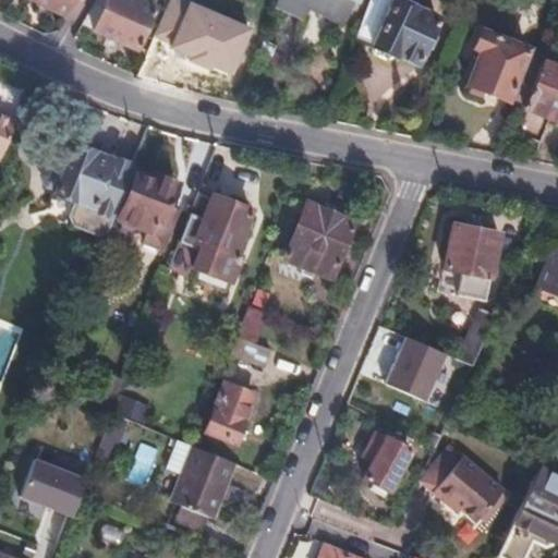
[(75,0),(34,0),(67,16),(75,0)]
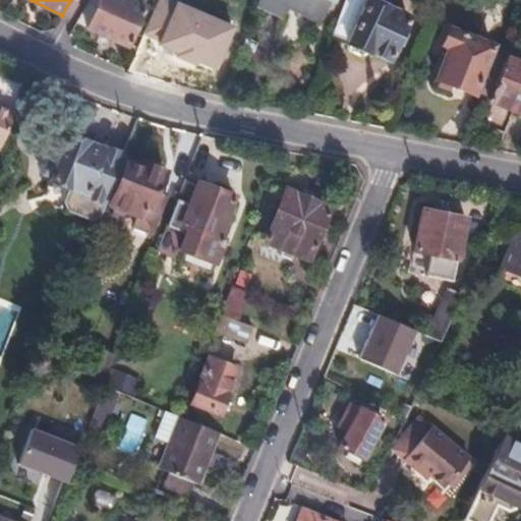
[(125,44),(141,6),(128,0),(98,0),(85,26),(125,44)]
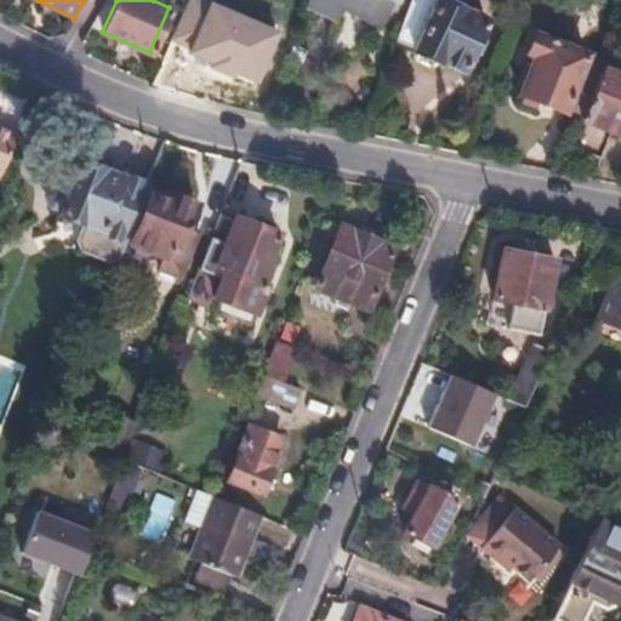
[(346,4),(382,22),(393,0),(309,0),(307,6),(339,18),(346,4)]
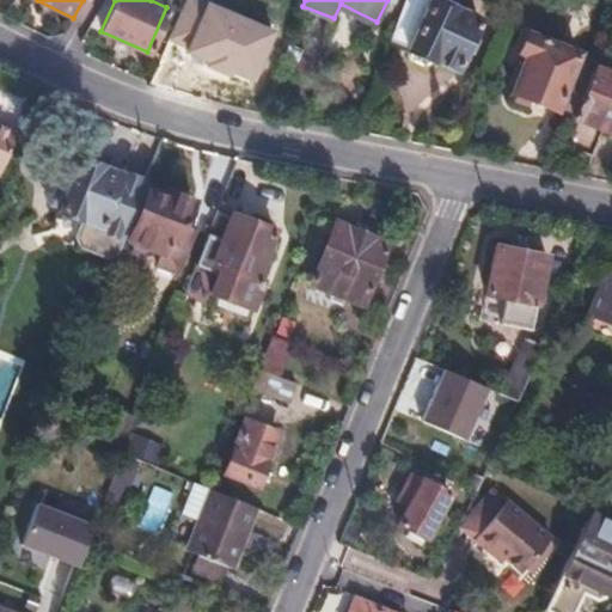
[(438,0),(404,0),(391,37),(409,46),(407,50),(434,63),(436,59),(454,68),(478,18),(438,0)]
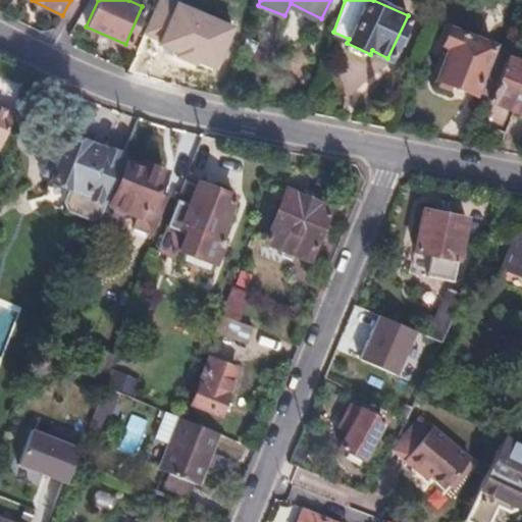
[(209,37),(167,16),(150,52),(195,71),(209,37)]
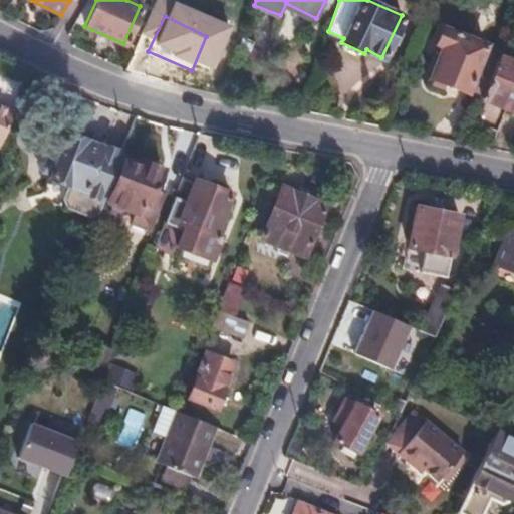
[(467,87),(481,93),(497,55),(499,48),(442,26),(435,42),(442,44),(430,77),(465,91),(467,87)]
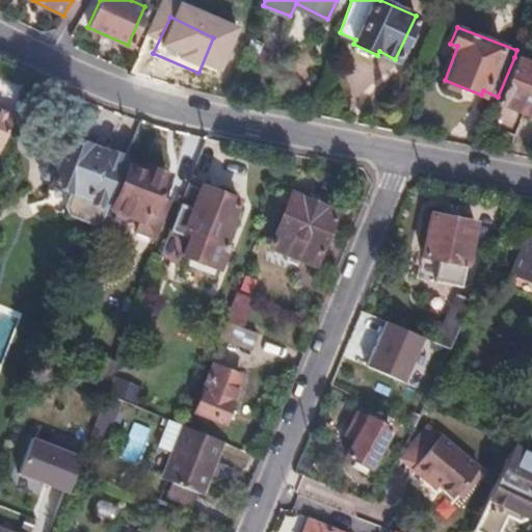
[(498,97),(497,101),(500,102),(522,110),(531,114),(531,111),(531,59),(522,56),(521,60),(514,57),(498,97)]
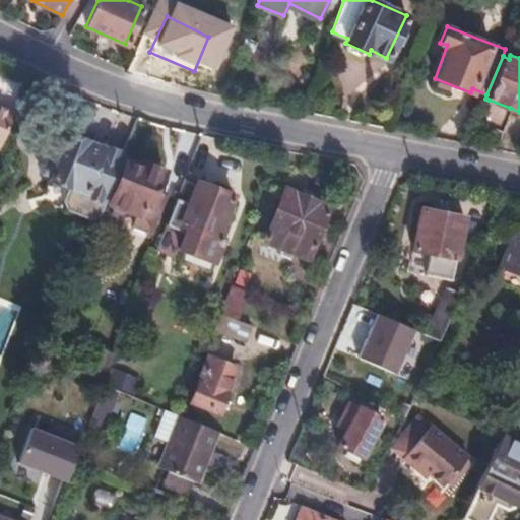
[(510,108),(489,100),(480,121),(502,129),(510,108)]
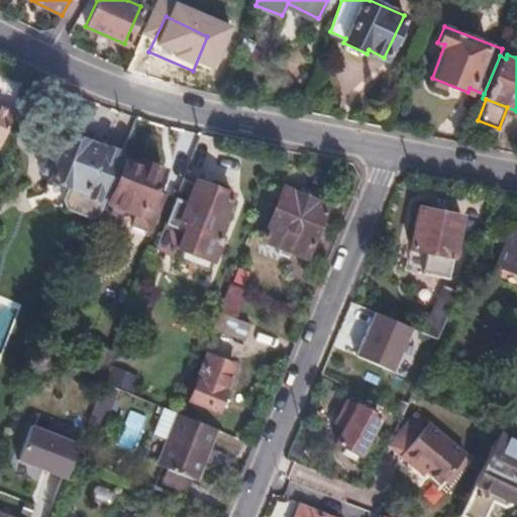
[(0,142),(13,110),(0,104),(0,142)]
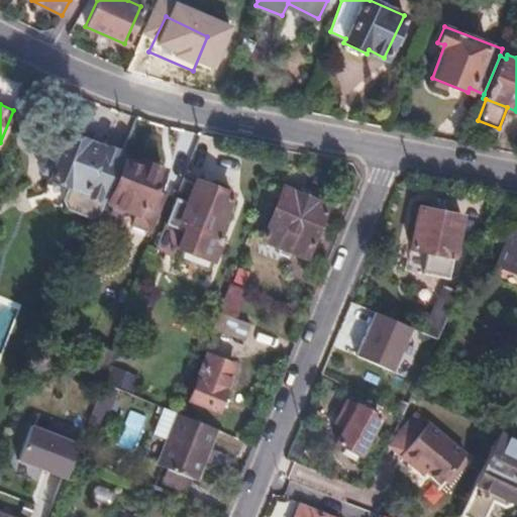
[(48,174),(82,189),(100,146),(66,132),(48,174)]
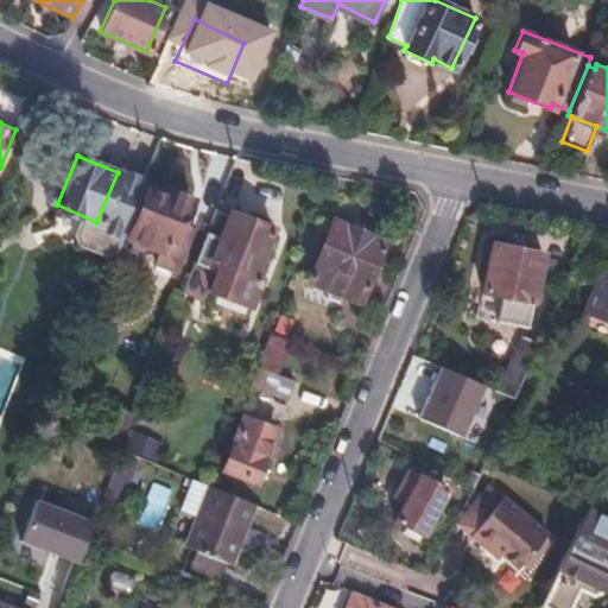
[(189,223),(181,220),(189,198),(166,190),(164,198),(145,190),(126,235),(159,248),(154,260),(171,267),(189,223)]
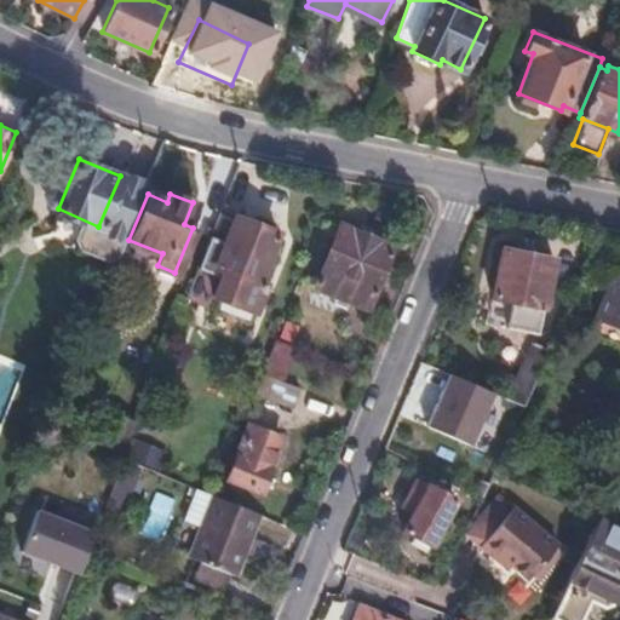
[(217,217),(206,244),(219,248),(212,269),(220,271),(211,294),(248,309),(254,311),(270,270),(264,268),(279,233),(234,216),(230,222),(217,217)]
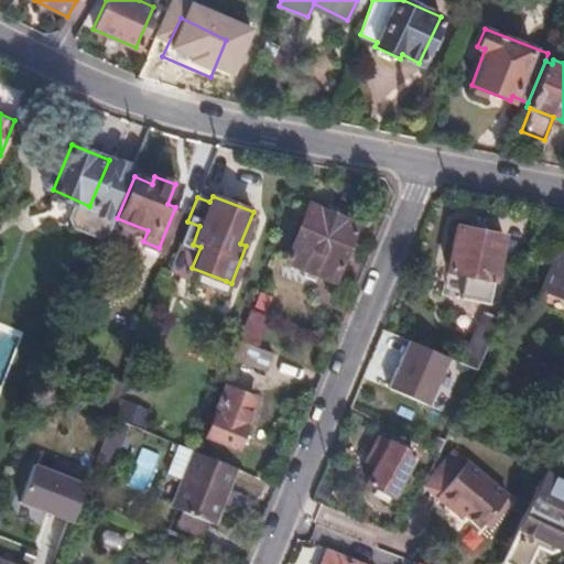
[(286,259),(332,278),(354,223),(310,204),(286,259)]
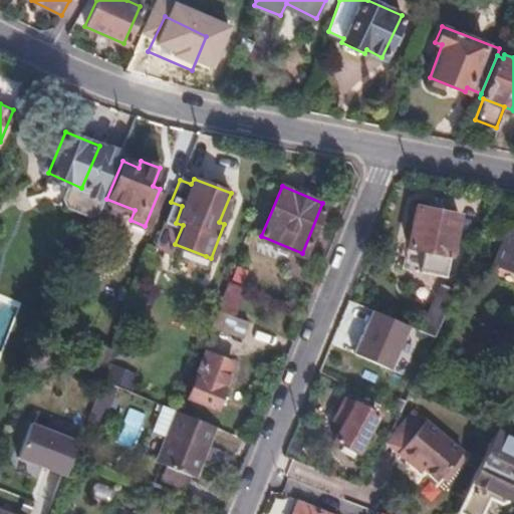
[(445,276),(458,216),(417,208),(410,245),(425,248),(421,272),(445,276)]
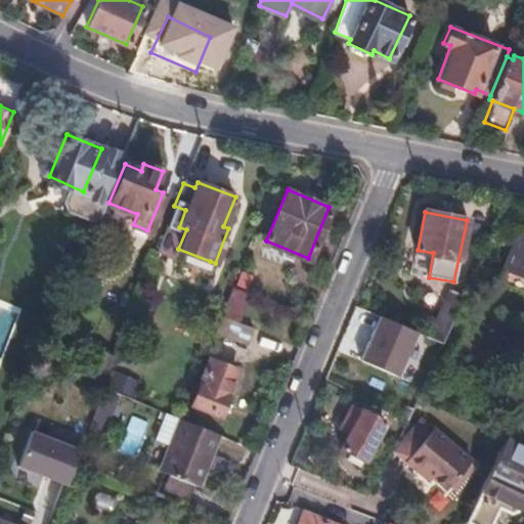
[(42,221),(28,216),(23,230),(36,235),(42,221)]
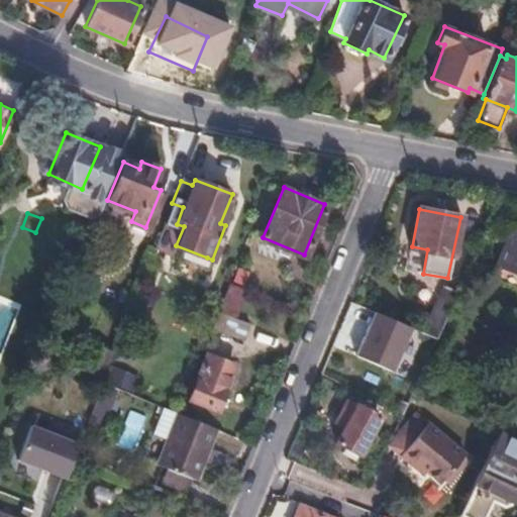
[(495,265),(507,270),(516,243),(516,227),(511,225),(495,265)]
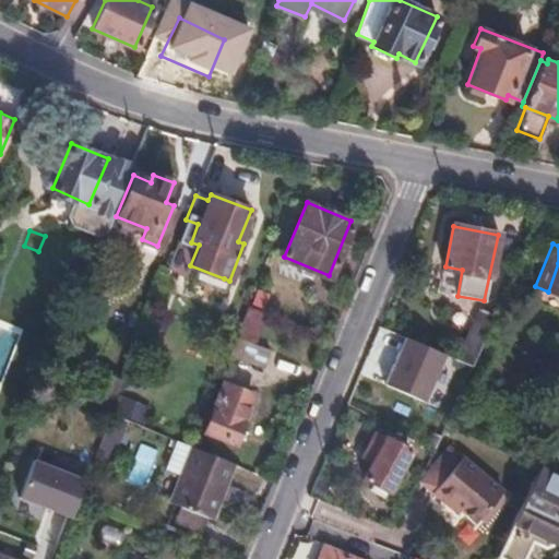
[(558,263),(548,292),(558,296),(558,263)]
